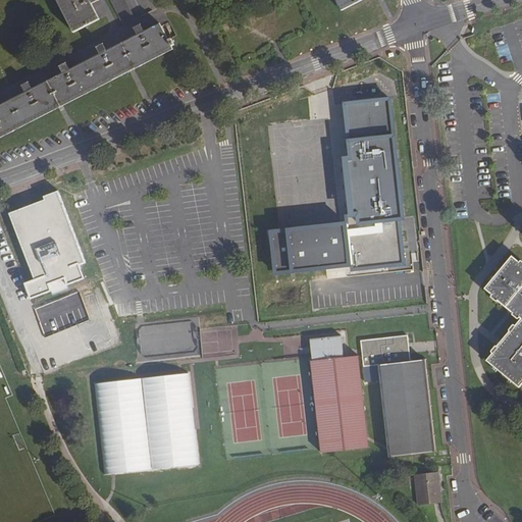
[(75,32),(59,0),(56,0),(73,33),(75,32)]
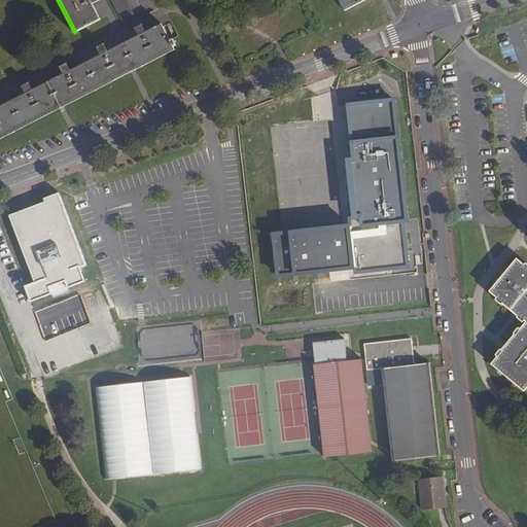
[(60,0),(76,32),(98,22),(86,0),(60,0)]
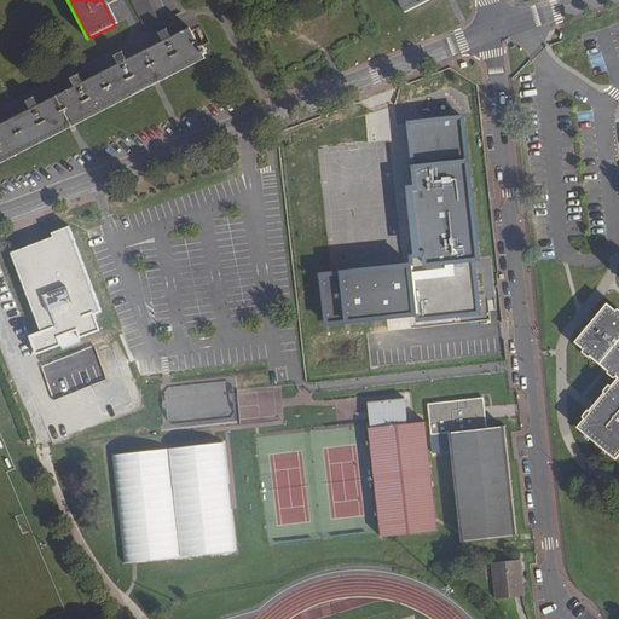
[(116,0),(102,0),(115,25),(117,23),(109,5),(116,1),(116,0)]
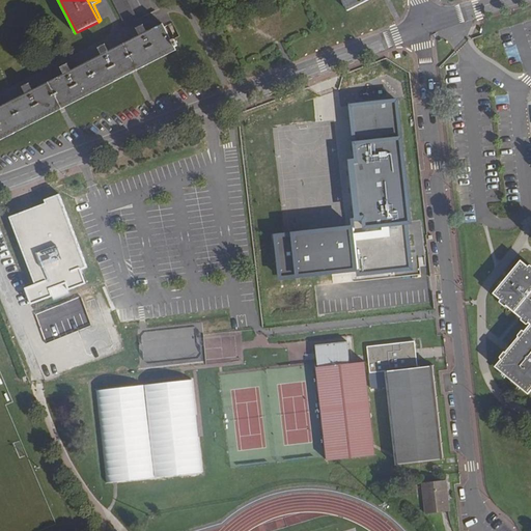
[(111,0),(126,27),(138,20),(127,0),(111,0)]
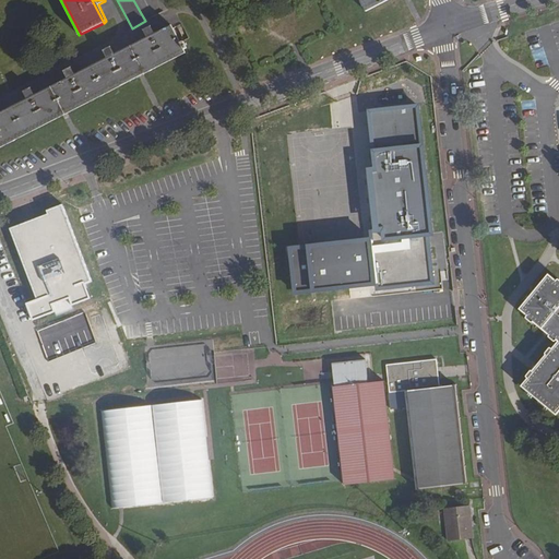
[(368,10),(363,0),(359,0),(361,3),(366,12),(368,10)]
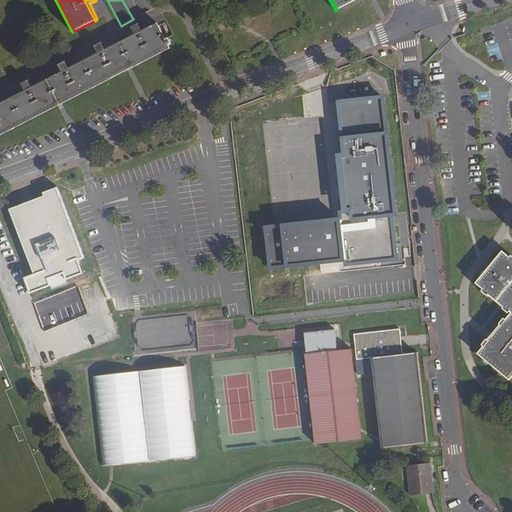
[(332,0),(337,9),(355,0),(332,0)]
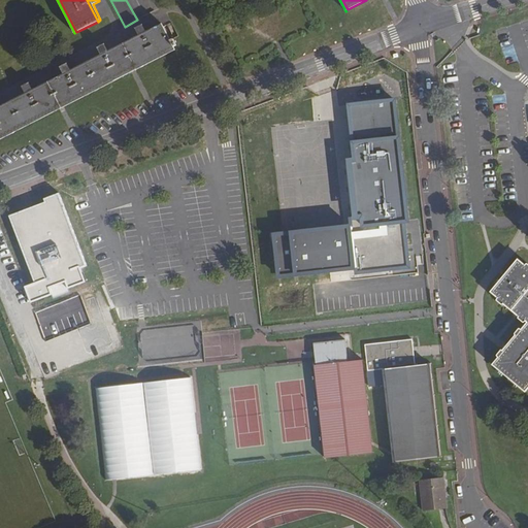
[(0,109),(163,27),(161,24),(145,32),(142,25),(135,29),(138,35),(108,52),(104,44),(97,48),(100,55),(70,70),(67,64),(60,67),(63,74),(32,90),(29,84),(22,87),(25,93),(0,106),(0,109)]
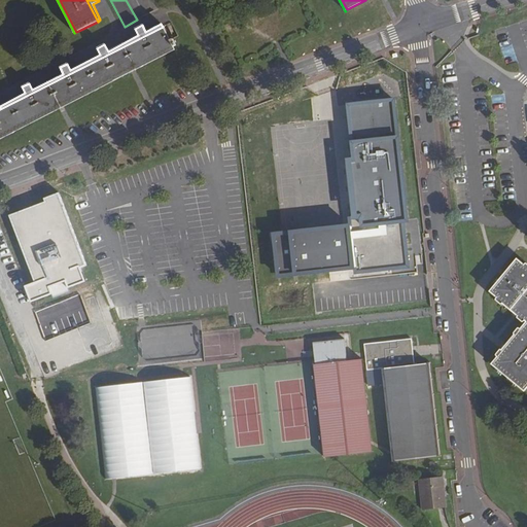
[(0,109),(0,135),(173,47),(163,27),(0,109)]
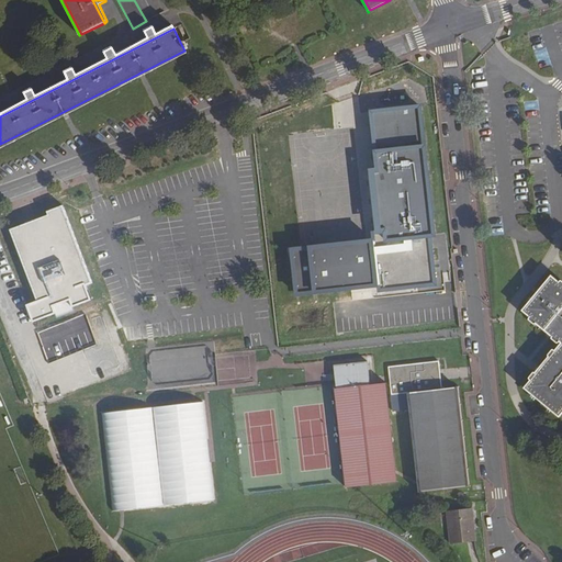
[(0,148),(187,54),(184,51),(0,144),(0,148)]
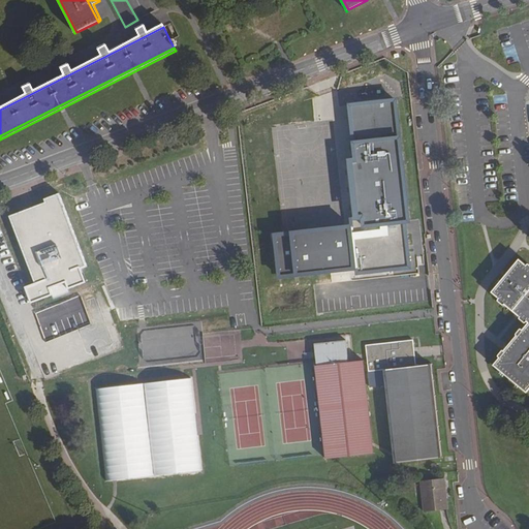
[(361,279),(410,274),(405,227),(409,227),(396,105),(350,111),(356,168),(352,168),(358,219),(353,220),(361,279)]
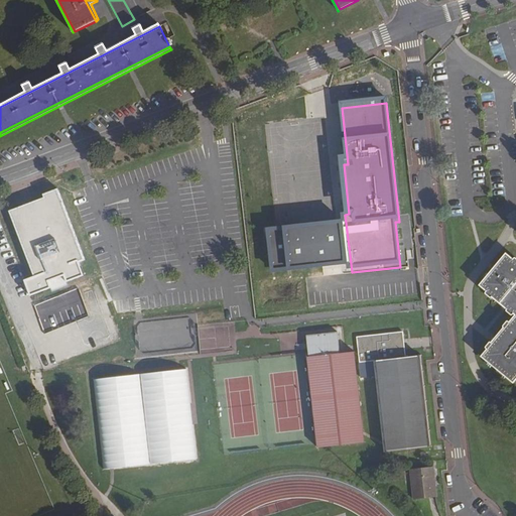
[(57,191),(10,210),(37,278),(85,260),(57,191)]
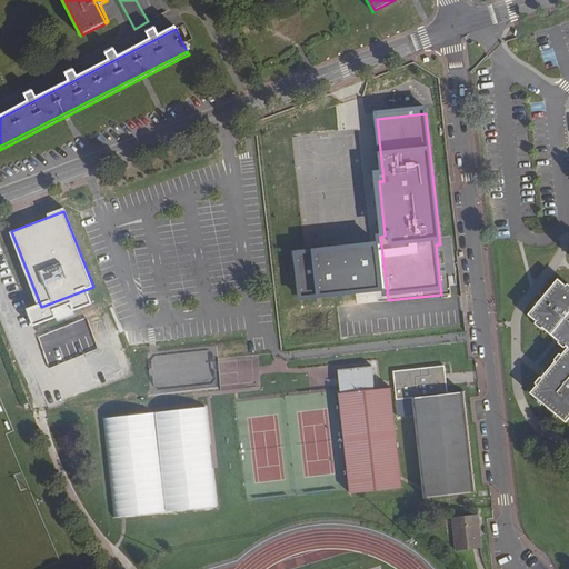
[(373,245),(293,252),(298,300),(378,292),(373,245)]
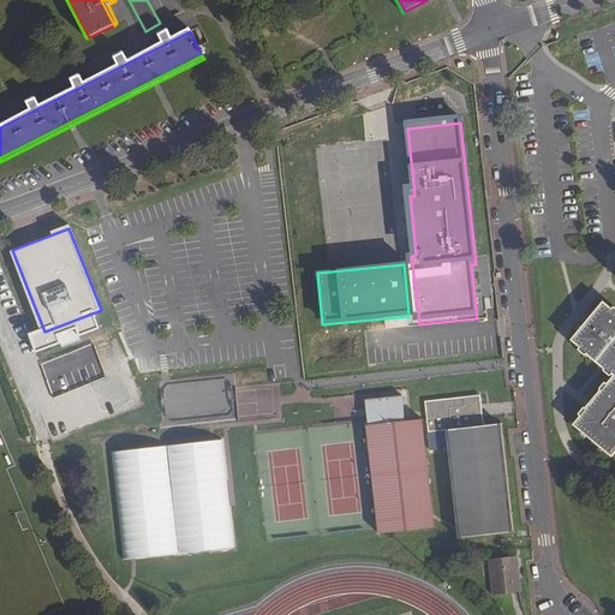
[(603,303),(572,340),(580,347),(578,350),(585,356),(586,354),(604,369),(603,370),(609,376),(611,374),(614,376),(614,309),(613,308),(610,310),(603,303)]
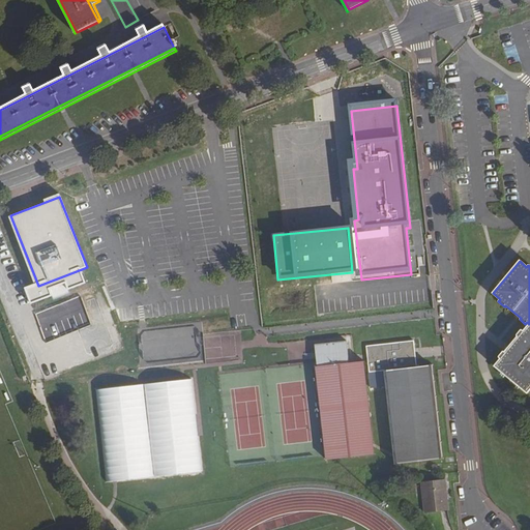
[(42,313),(22,322),(45,379),(123,348),(101,291),(69,303),(79,330),(88,327),(91,335),(58,350),(42,313)]
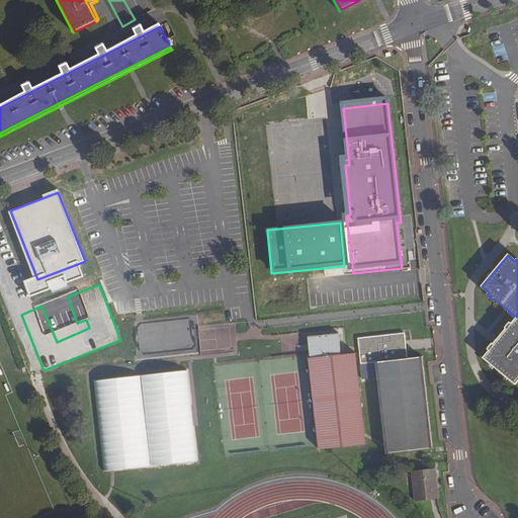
[(517,317),(511,324),(509,322),(505,328),(505,330),(493,344),(492,343),(487,349),(489,351),(484,358),(515,384),(517,380),(517,317)]
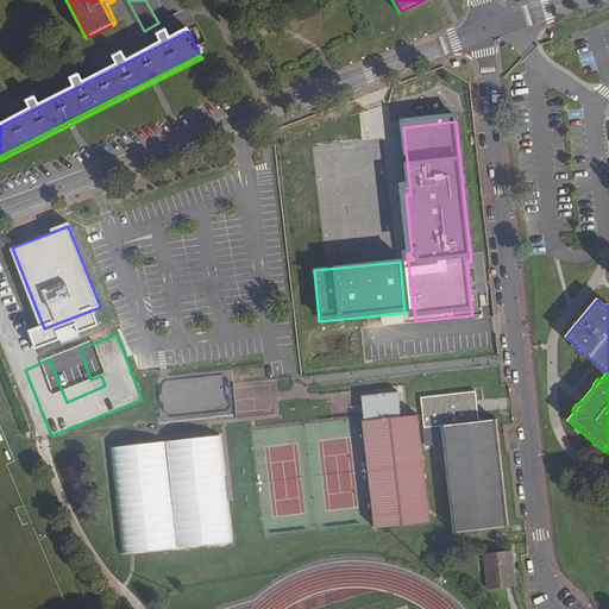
[(440,426),(478,421),(476,391),(421,397),(424,428),(440,426)]
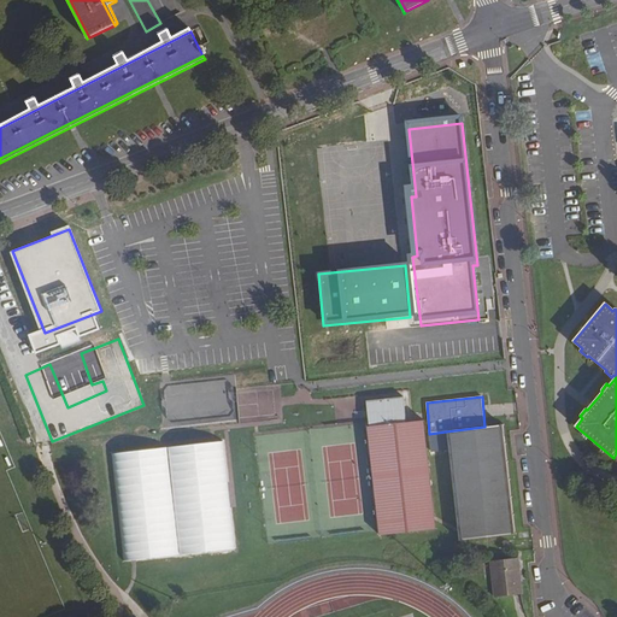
[(369,427),(405,423),(403,398),(366,401),(369,427)]
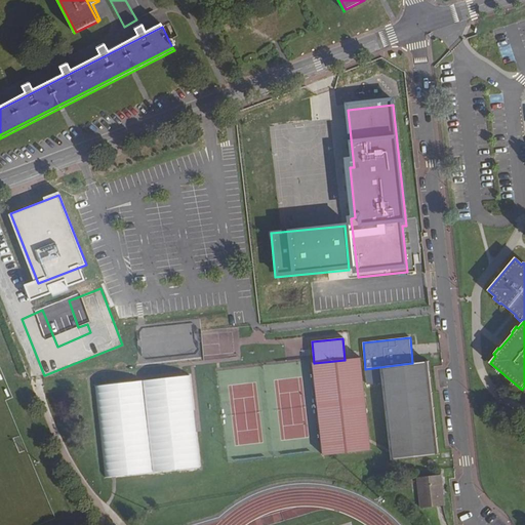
[(345,360),(314,363),(313,364),(322,455),(370,450),(360,358),(345,360)]
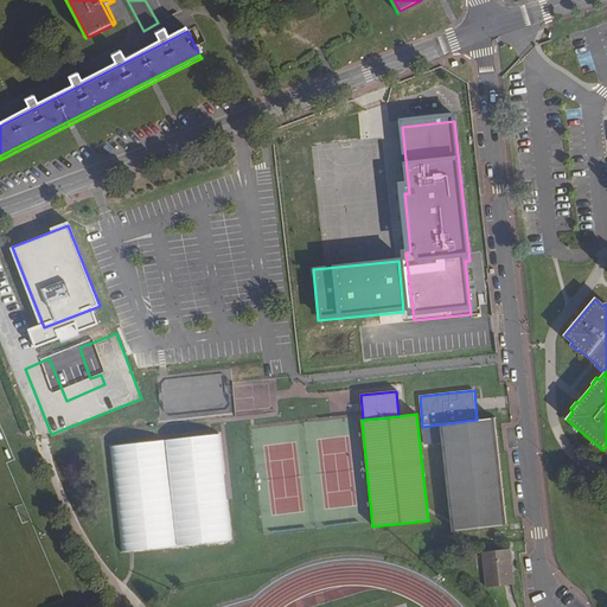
[(477,420),(439,425),(451,531),(506,525),(494,417),(477,420)]
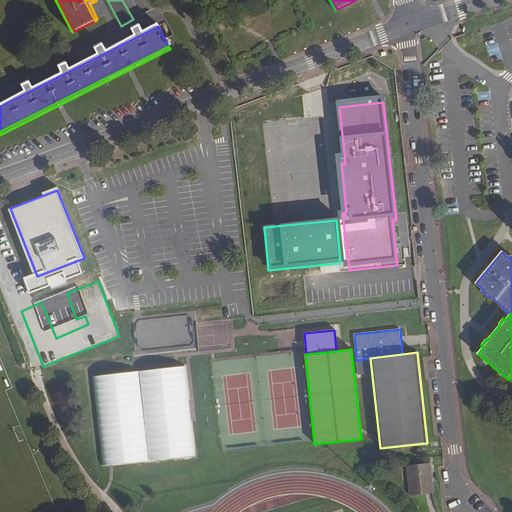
[(130,373),(141,462),(186,457),(175,367),(130,373)]
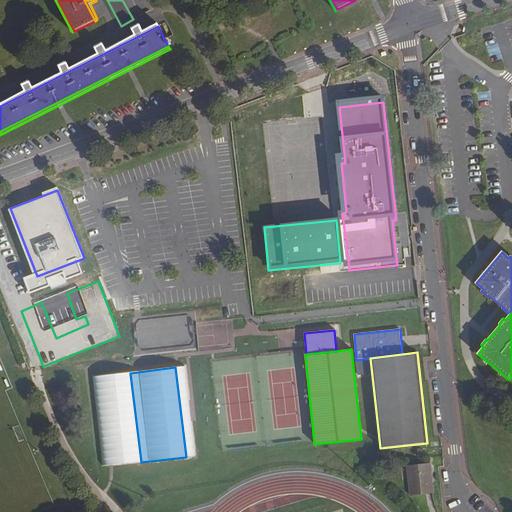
[(141,462),(130,373),(84,378),(94,468),(141,462)]
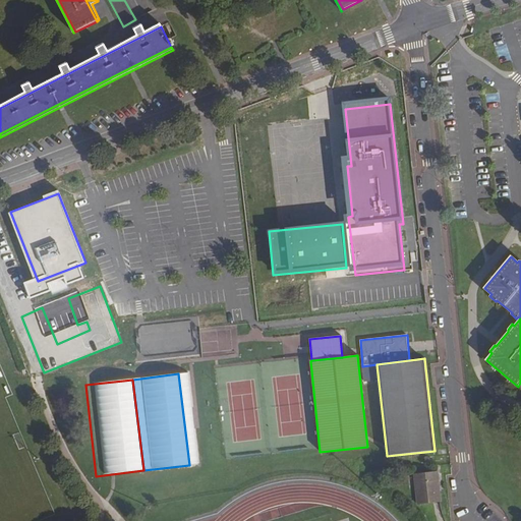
[(438,471),(413,474),(417,505),(441,502),(438,471)]
